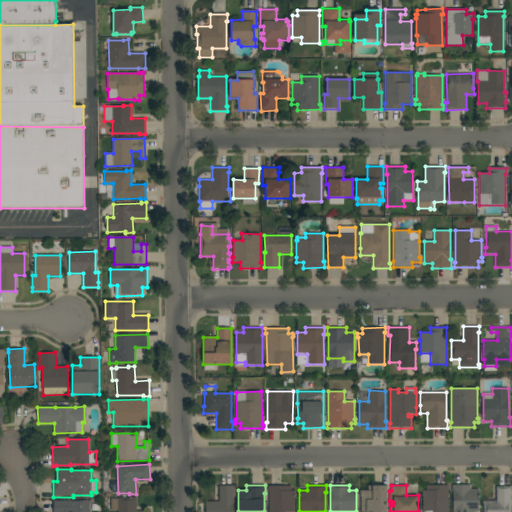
[(423,511),(422,490),(426,490),(426,485),(449,485),(449,490),(448,490),(448,511),(423,511)]
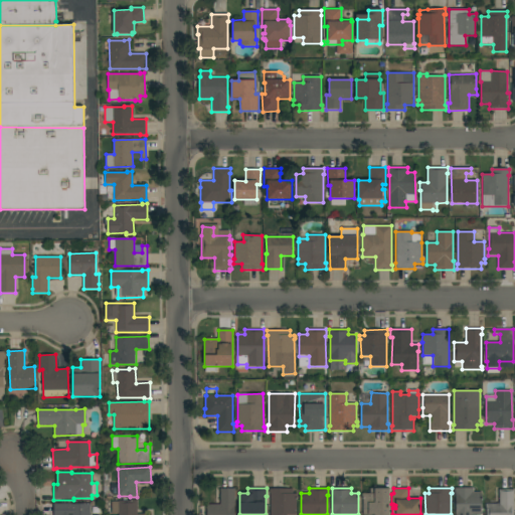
[(456,514),(456,493),(455,493),(455,488),(472,488),(472,492),(482,492),(482,514),(456,514)]
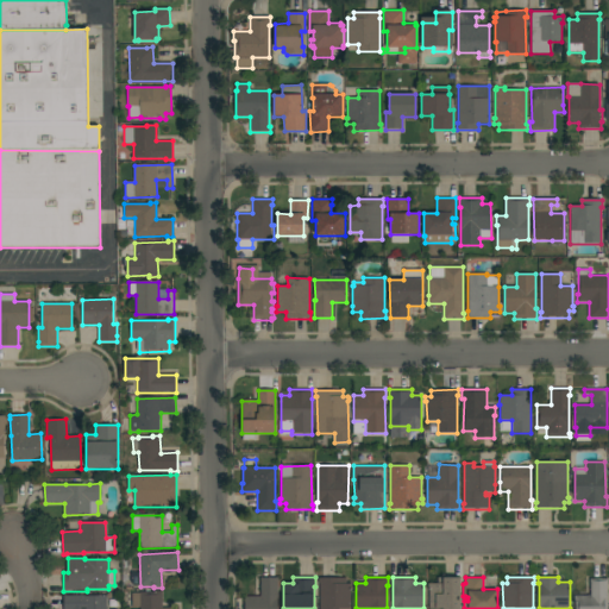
[(245,608),(245,597),(261,596),(261,578),(278,578),(278,600),(277,600),(277,608),(245,608)]
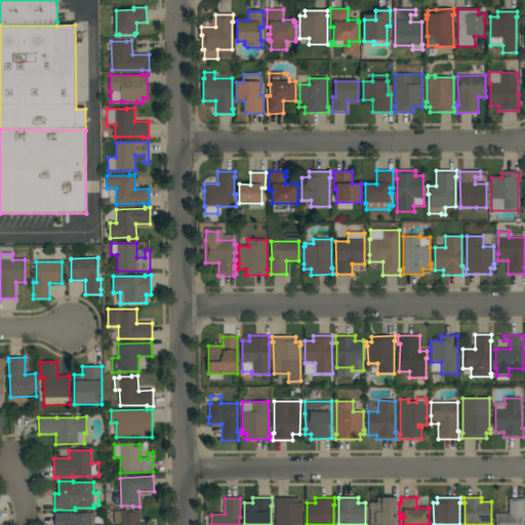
[(276,524),(276,503),(275,503),(275,498),(298,498),(298,503),(301,503),(304,505),(304,507),(303,508),(303,524),(276,524)]
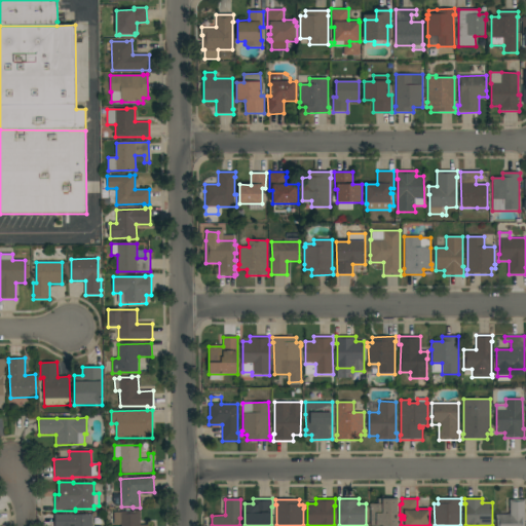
[(398,525),(371,525),(371,510),(370,510),(370,504),(378,504),(378,499),(398,499),(398,525)]
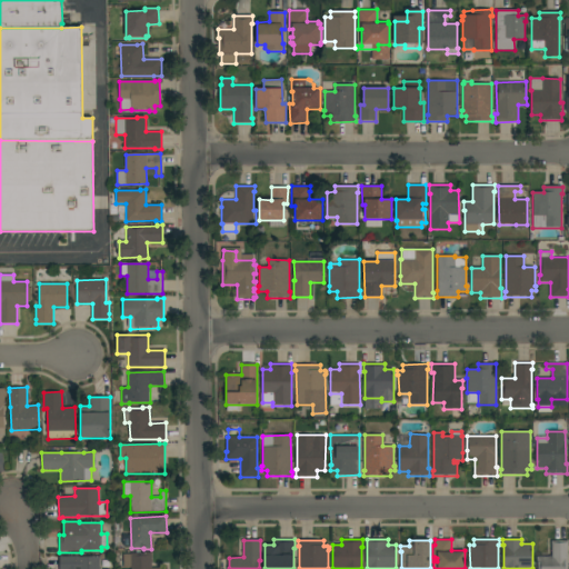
[(551,557),(551,540),(568,540),(568,547),(568,568),(538,568),(538,562),(537,562),(537,557),(551,557)]
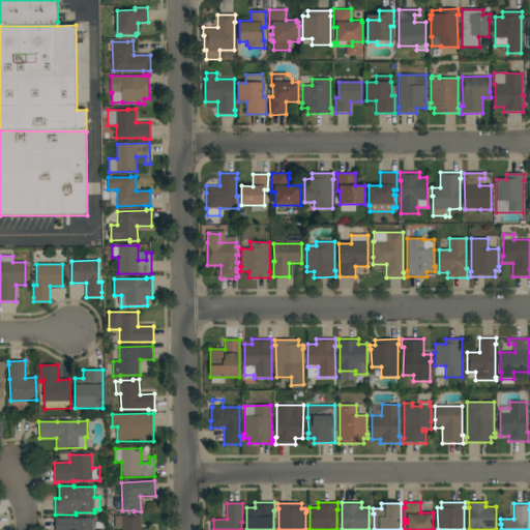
[(122,529),(115,529),(115,517),(122,516),(134,516),(134,514),(141,514),(142,529),(155,529),(122,529)]
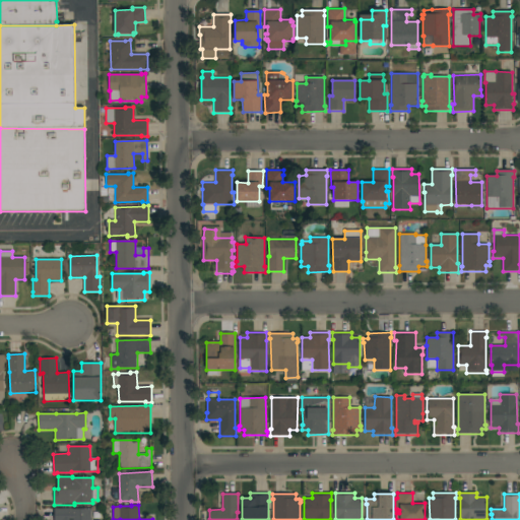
[(90,519),(54,519),(54,508),(56,508),(56,509),(71,508),(71,509),(90,509),(90,519)]
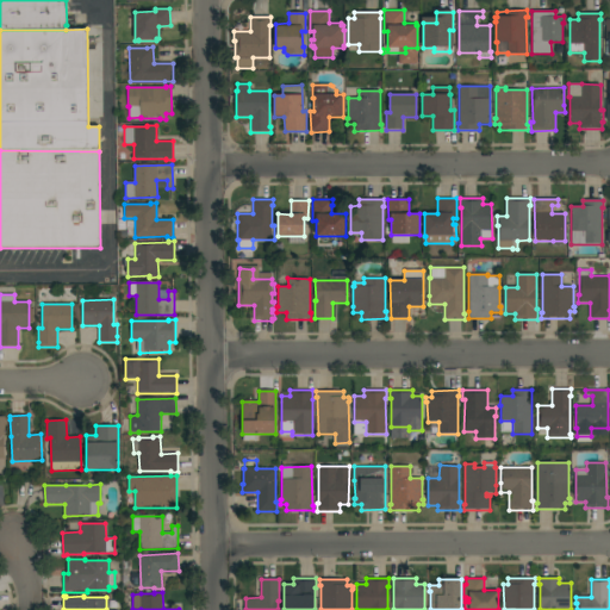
All buildings are outlined.
